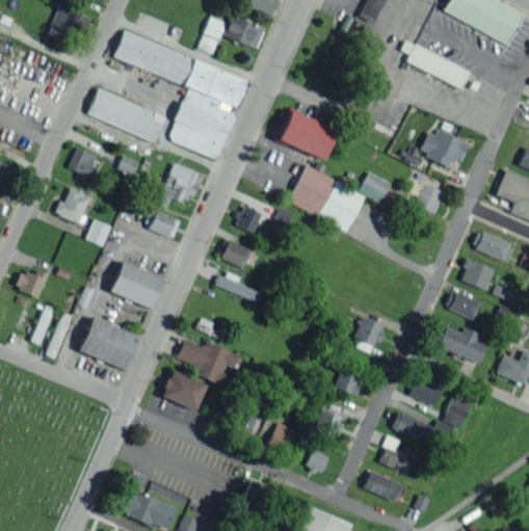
[(276,0),(233,0),(271,15),(276,0)]
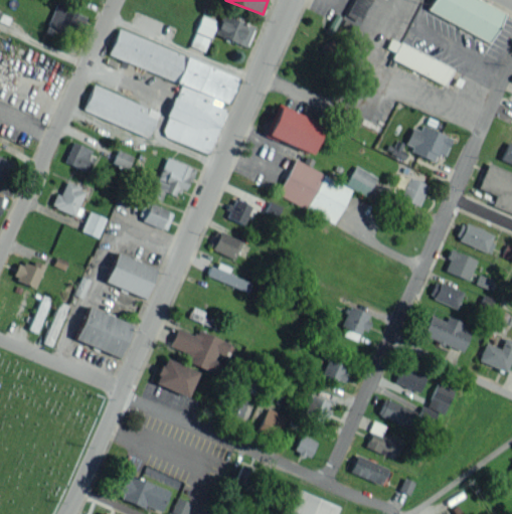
[(355,0),(348,15),(362,22),(372,0),(355,0)]
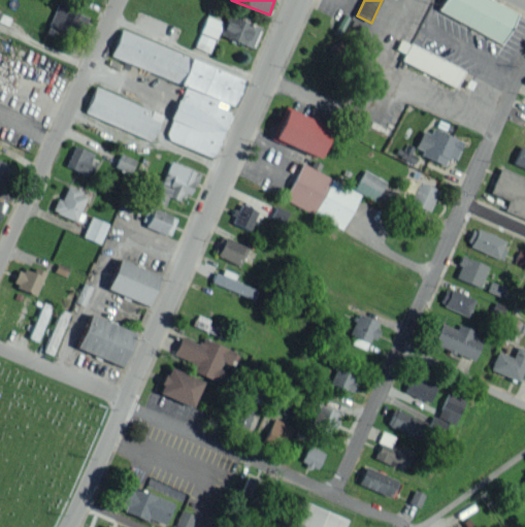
[(520,12),(494,0),(446,0),(440,10),(504,43),(520,12)]
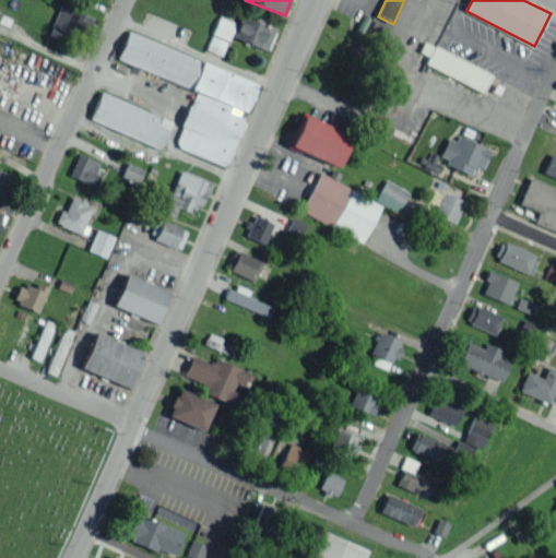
[(56,23),(89,37),(96,18),(63,4),(56,23)]
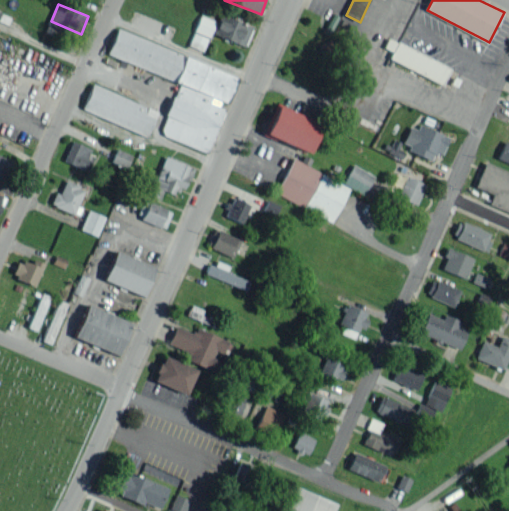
[(246,48),(255,28),(223,14),(215,34),(246,48)]
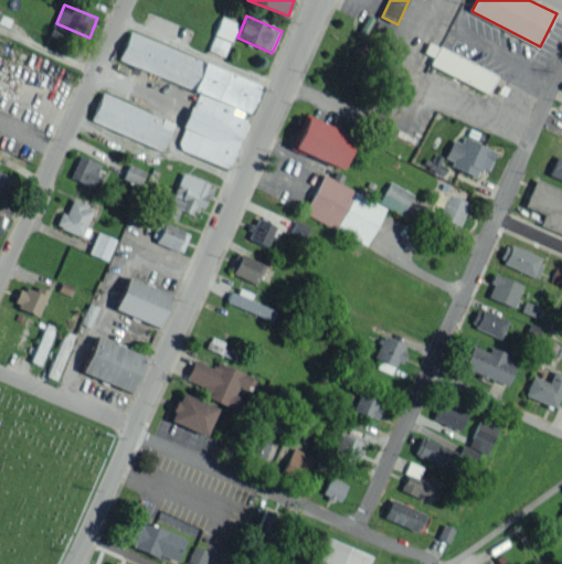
[(240,23),(223,18),(211,51),(226,56),(240,23)]
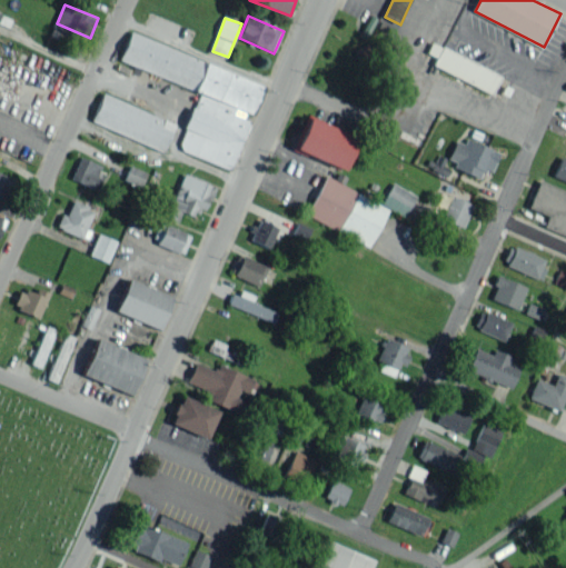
[(121,62),(201,91),(180,150),(232,169),(251,118),(252,119),(265,82),(131,35),(121,62)]
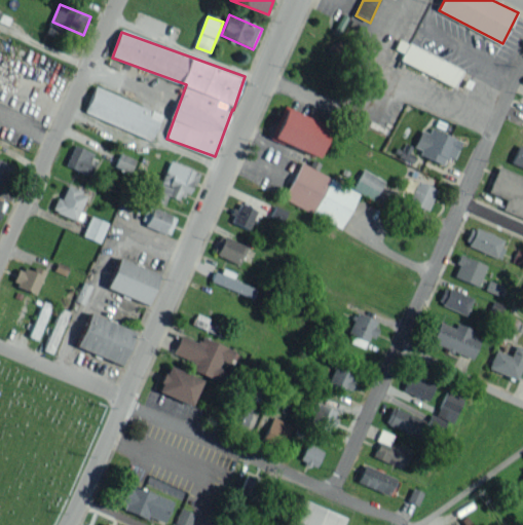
[(401,61),(456,87),(464,71),(401,39),(396,49),(404,53),(401,61)]
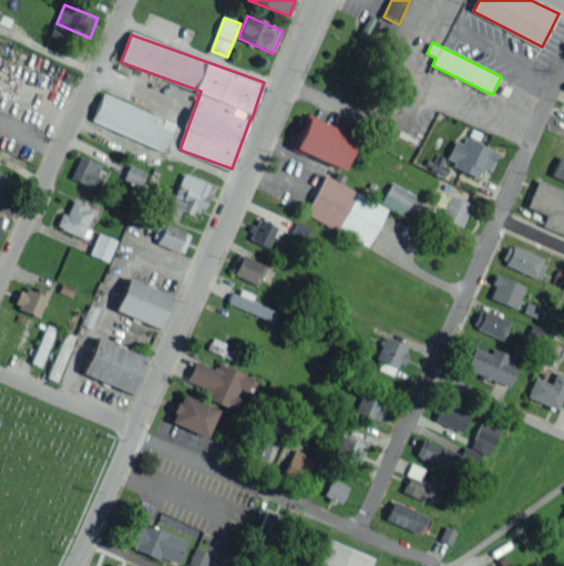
[(356,50),(360,65),(376,61),(371,45),(356,50)]
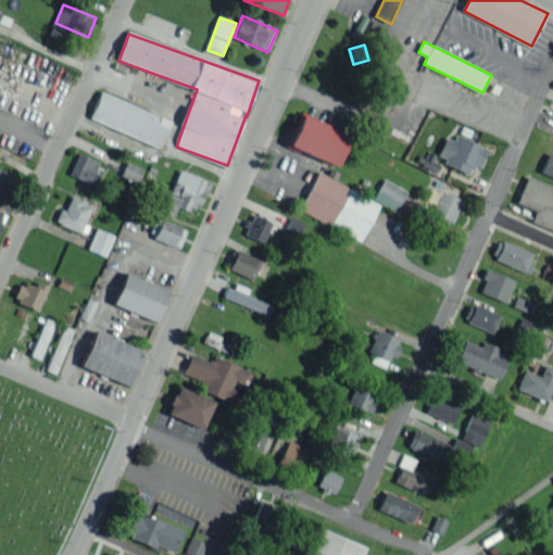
[(173,121),(102,91),(91,120),(161,149),(173,121)]
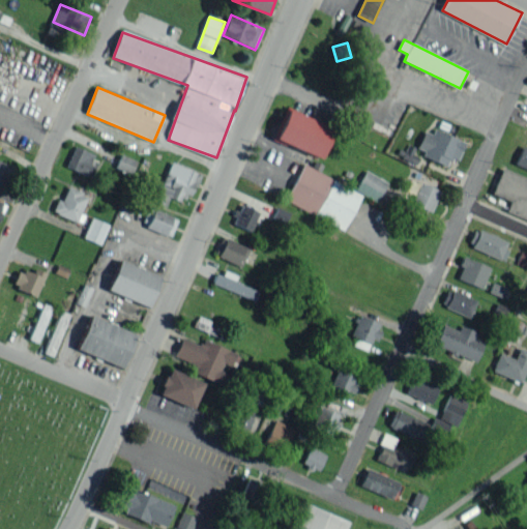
[(322,158),(334,127),(287,109),(274,140),(322,158)]
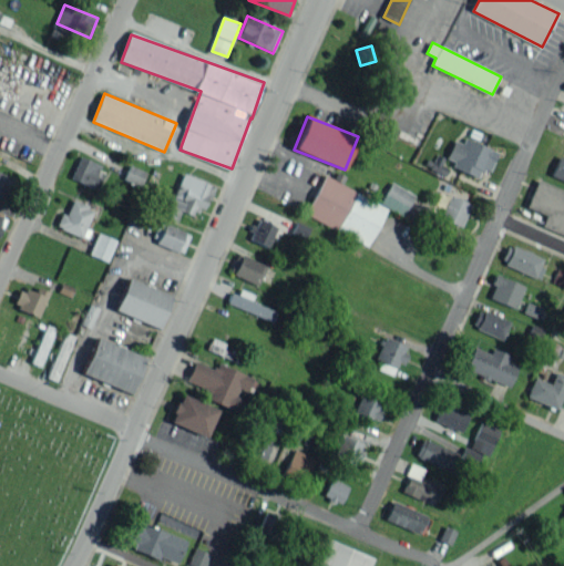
[(501,153),(467,139),(464,144),(457,141),(447,163),(481,177),(483,170),(492,173),(501,153)]
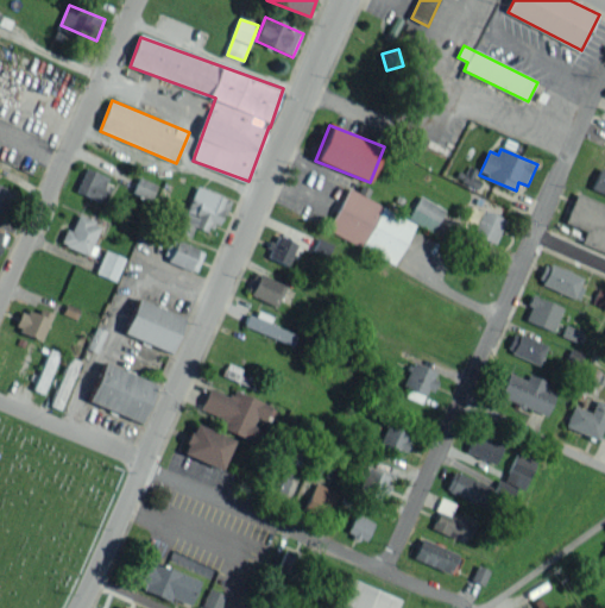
[(80,193),(109,202),(117,181),(86,170),(80,193)]
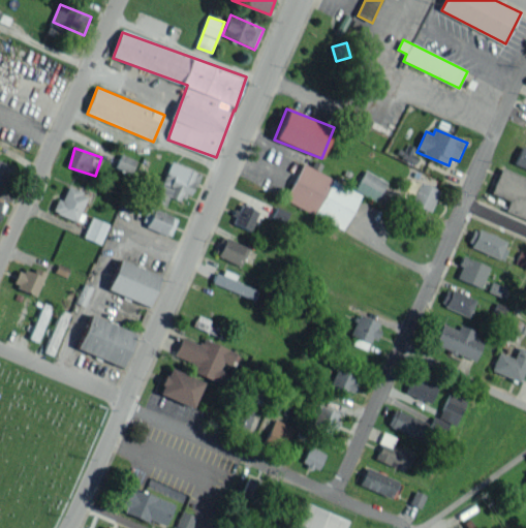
[(525,149),(522,148),(516,166),(525,169),(525,149)]
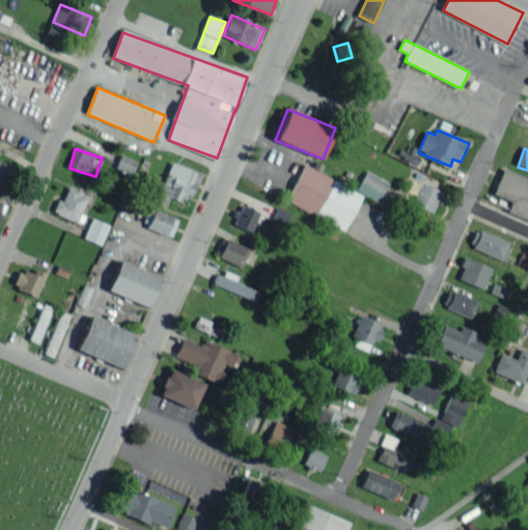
[(117,168),(133,174),(138,161),(122,155),(117,168)]
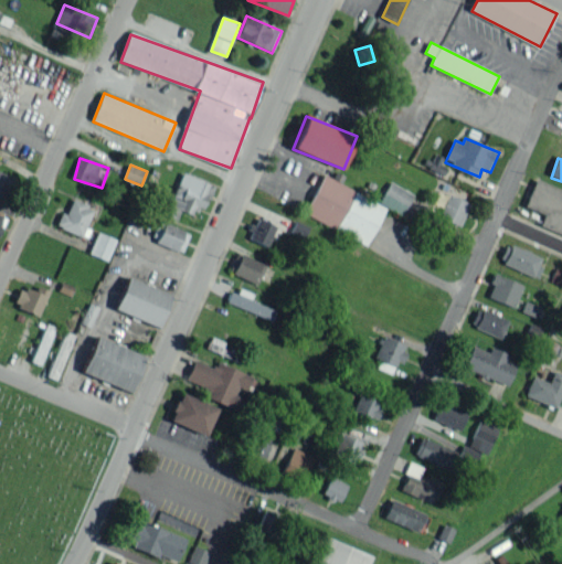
[(0,171),(0,195),(9,199),(17,178),(0,171)]
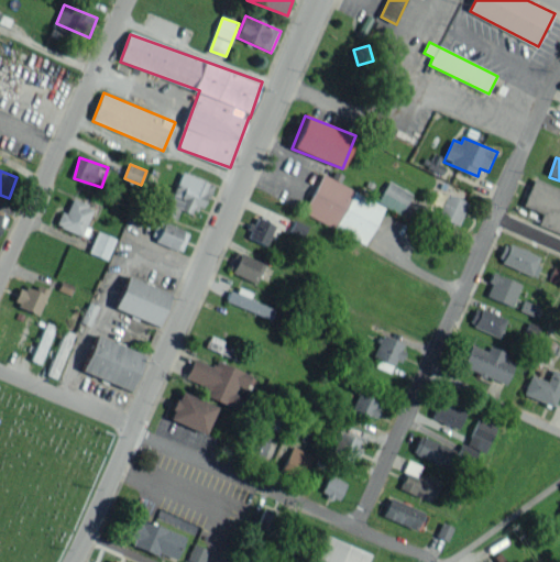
[(182,210),(193,215),(196,205),(206,209),(215,185),(183,173),(166,217),(177,221),(182,210)]
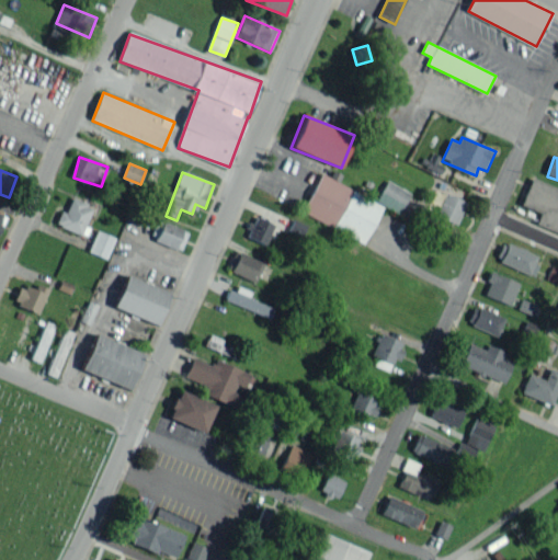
[(385,203),(321,175),(304,215),(367,242),(385,203)]
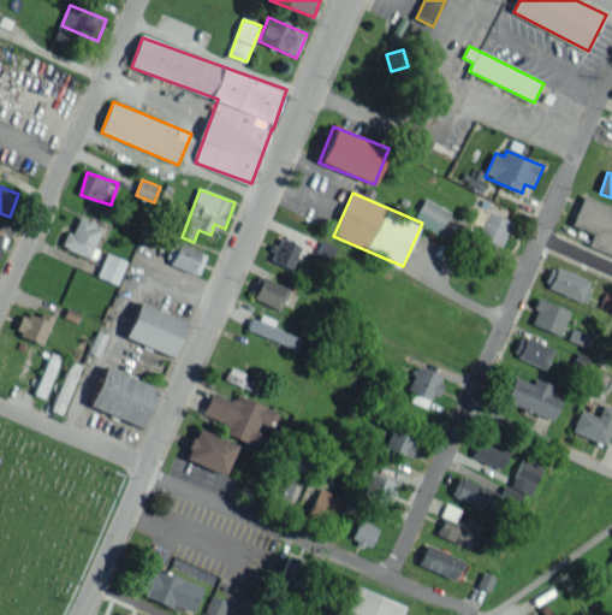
[(415,223),(441,235),(452,211),(426,199),(415,223)]
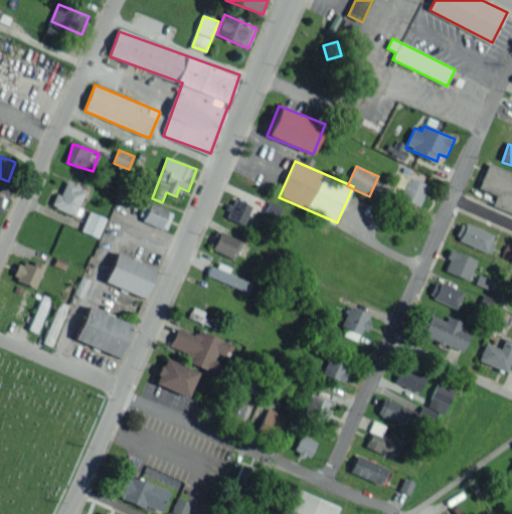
[(420,206),(430,185),(410,178),(401,198),(420,206)]
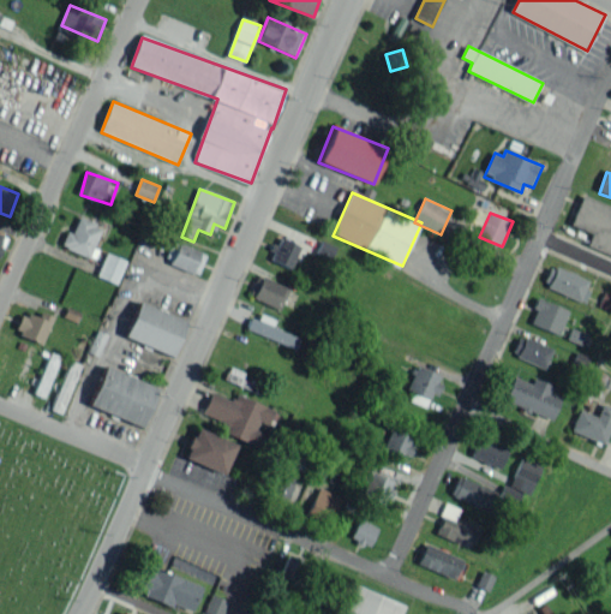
[(94,258),(106,227),(81,219),(75,233),(69,231),(63,248),(94,258)]
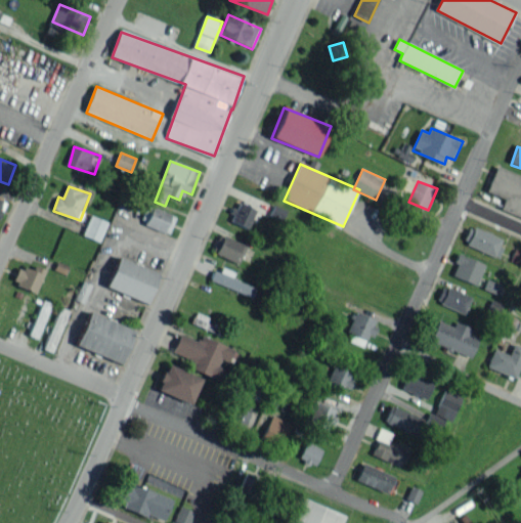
[(249,229),(257,211),(241,203),(235,214),(236,214),(232,222),(249,229)]
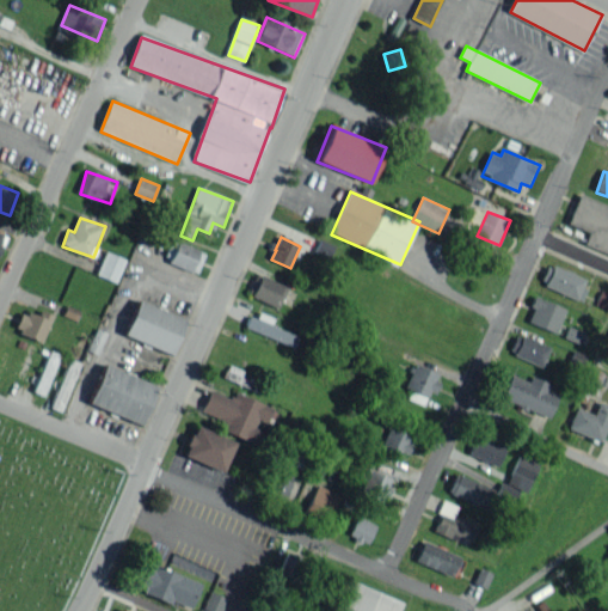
[(207,252),(173,240),(165,261),(200,273),(207,252)]
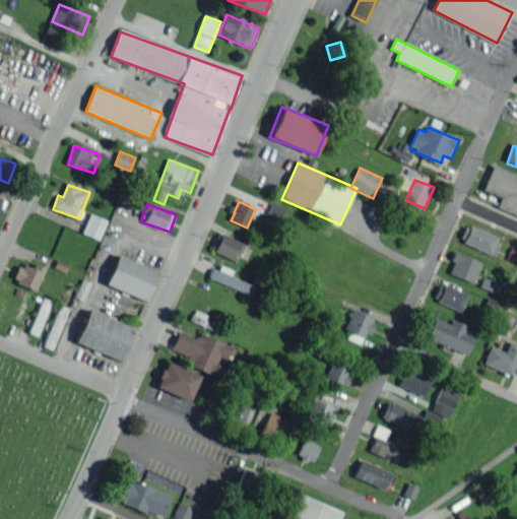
[(269,214),(281,219),(285,209),(274,204),(269,214)]
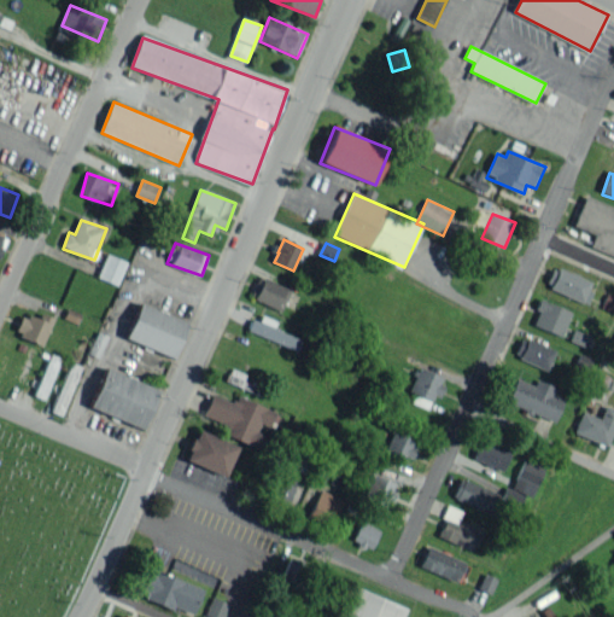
[(128,262),(107,255),(99,279),(120,286),(128,262)]
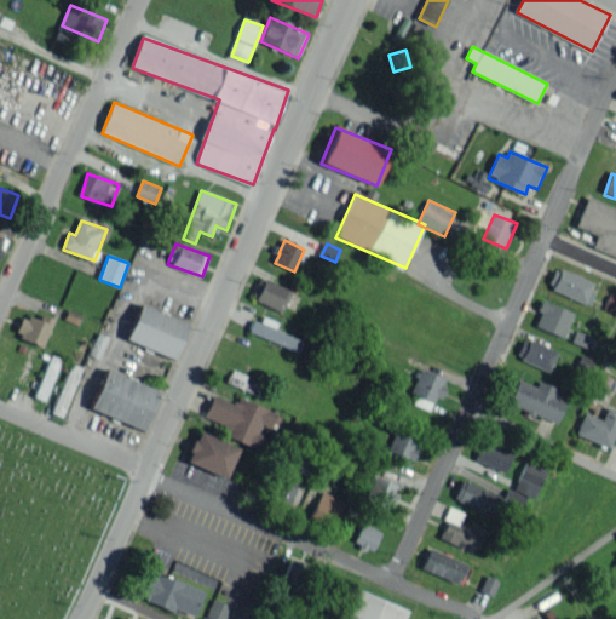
[(550,290),(591,304),(598,284),(557,268),(550,290)]
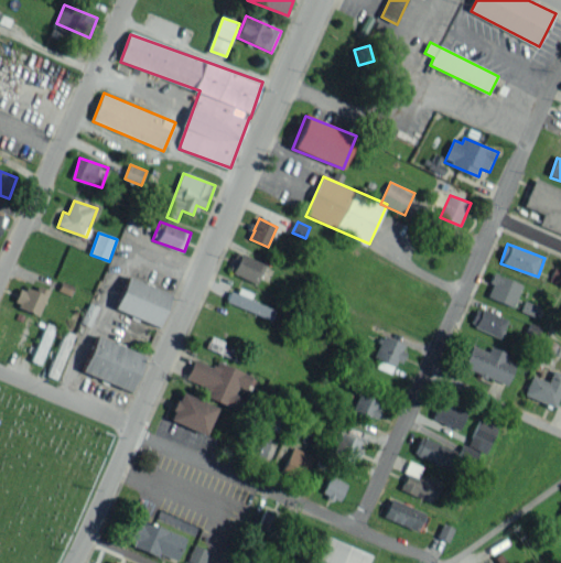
[(260,282),(267,263),(237,253),(230,273),(260,282)]
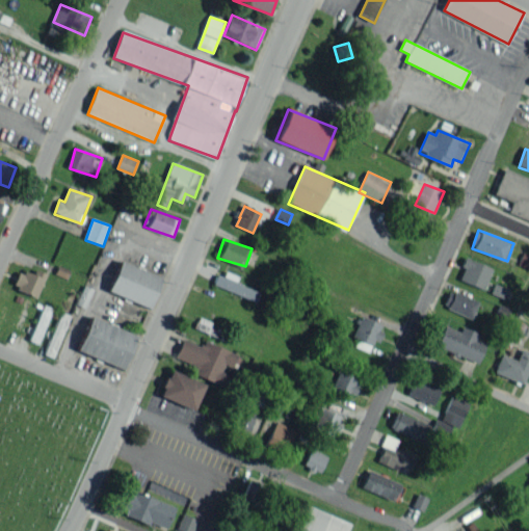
[(494,268),(469,258),(459,280),(485,290),(494,268)]
